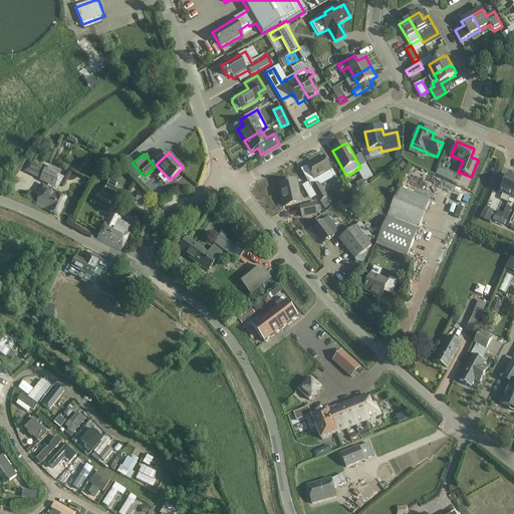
[(133,163),(127,157),(121,162),(138,180),(143,175),(133,163)]
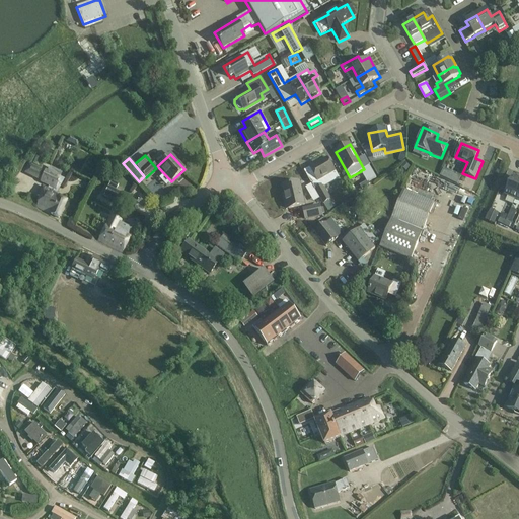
[(311,184),(314,190),(323,184),(325,189),(340,180),(327,158),(310,168),(317,180),(311,184)]
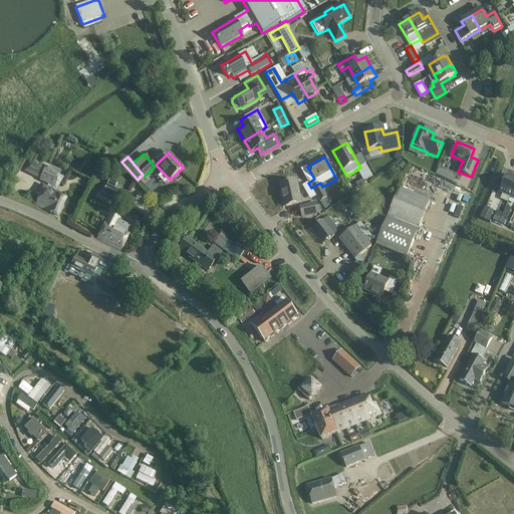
[(357,170),(364,181),(372,177),(365,164),(360,168),(357,169),(357,170)]
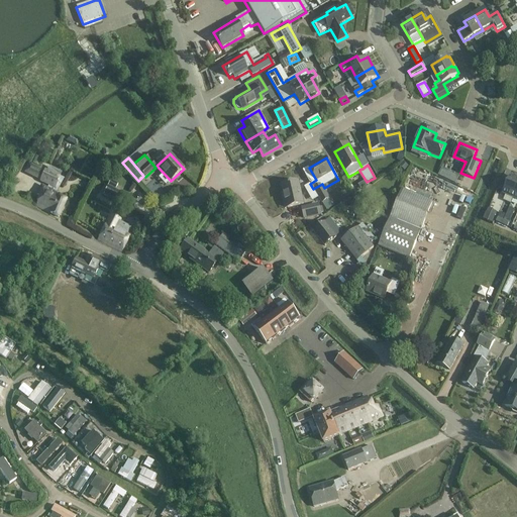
[(57,185),(61,187),(64,180),(59,177),(60,176),(45,170),(39,182),(55,189),(57,185)]
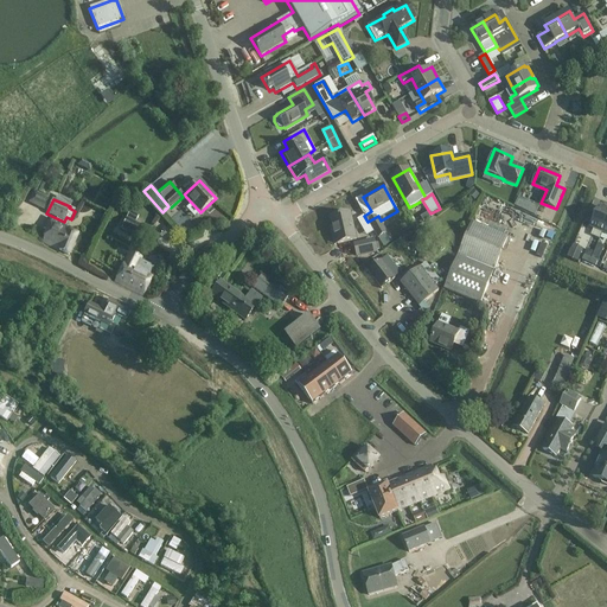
[(590,228),(601,232),(606,218),(606,210),(599,206),(590,228)]
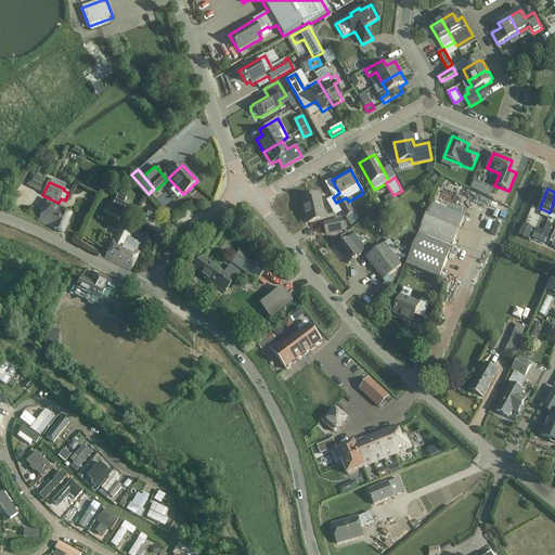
[(111,209),(132,221),(138,210),(125,203),(127,198),(119,194),(111,209)]
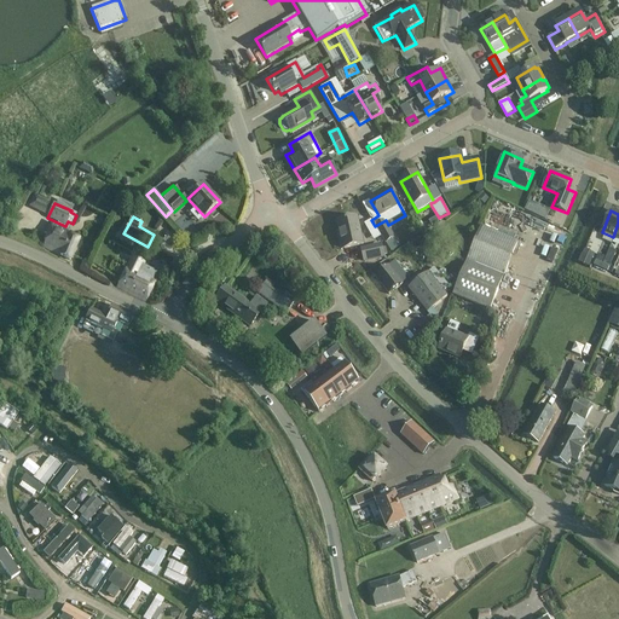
[(345,249),(363,244),(358,218),(339,223),(345,249)]
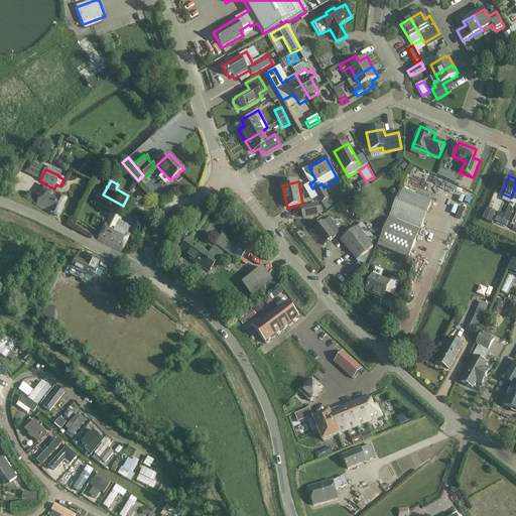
[(321,203),(326,210),(332,207),(329,200),(330,199),(324,187),(321,183),(312,188),(321,204),(321,203)]
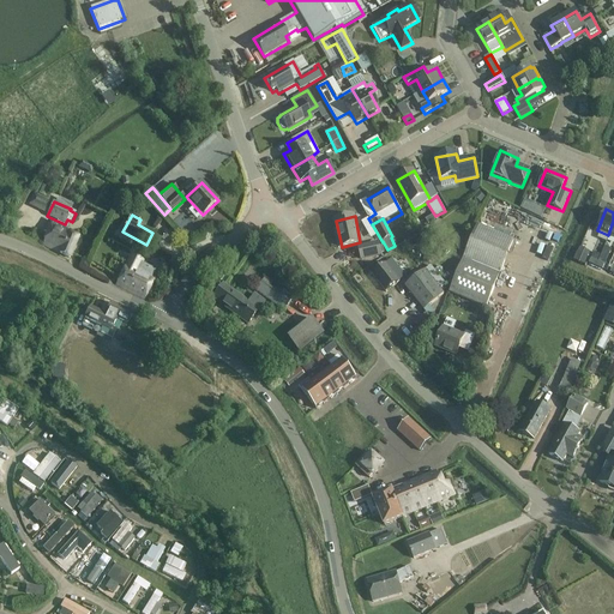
[(60,253),(70,258),(79,238),(70,233),(71,232),(68,230),(50,220),(49,220),(48,222),(42,232),(47,233),(44,239),(43,239),(44,240),(44,241),(42,246),(43,246),(59,254),(60,253)]
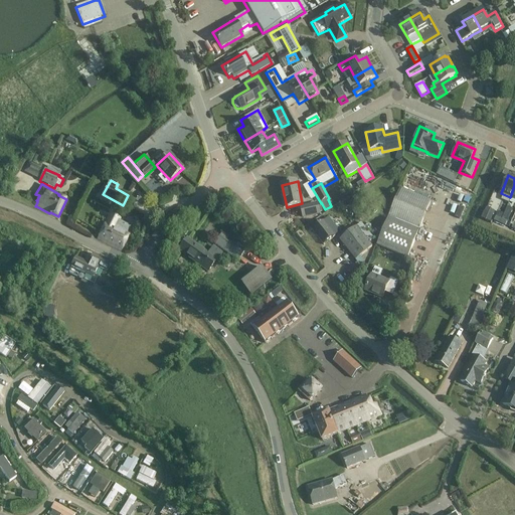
[(432,201),(400,188),(377,245),(407,259),(432,201)]
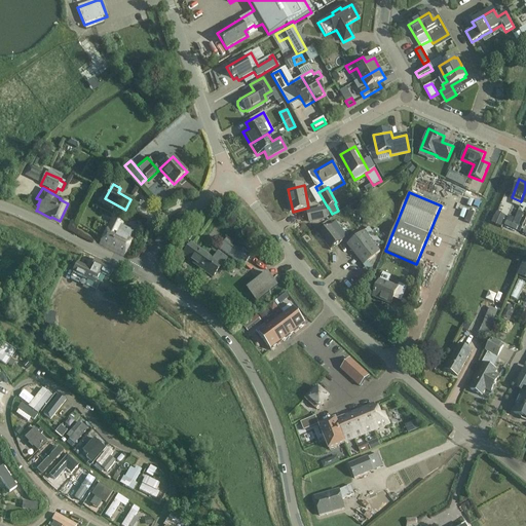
[(325,208),(306,212),(309,224),(328,220),(325,208)]
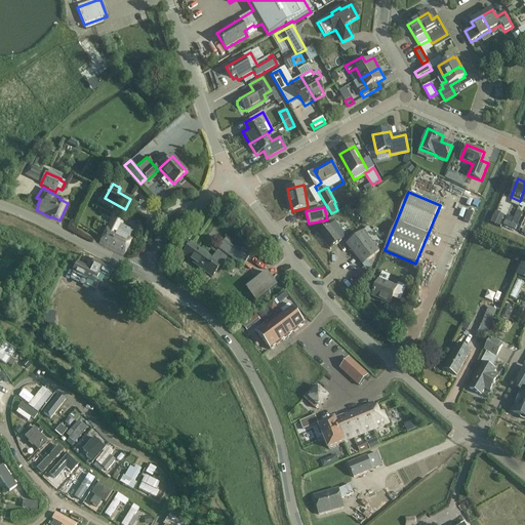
[(499,225),(505,214),(496,211),(491,221),(499,225)]
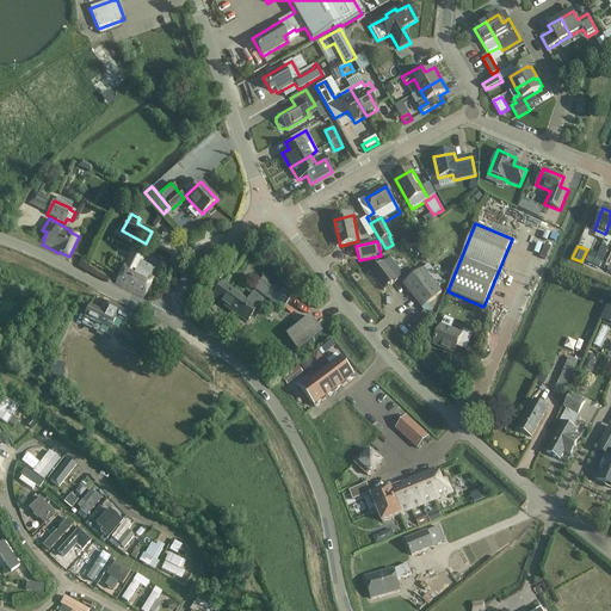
[(116,284),(143,297),(153,277),(135,267),(139,260),(130,255),(116,284)]
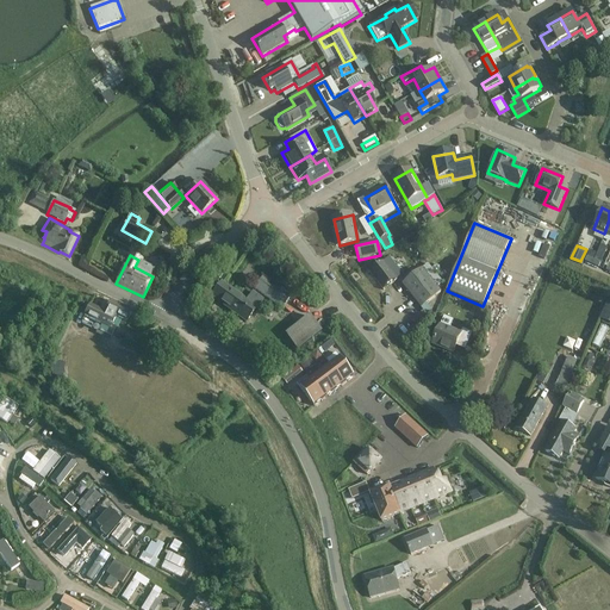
[(397,280),(383,262),(369,273),(384,291),(397,280)]
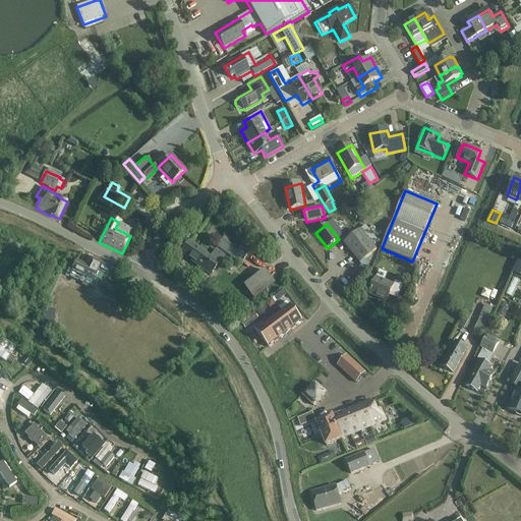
[(343,243),(360,264),(378,249),(373,245),(379,241),(372,235),(377,231),(372,226),(368,229),(365,226),(361,229),(343,243)]
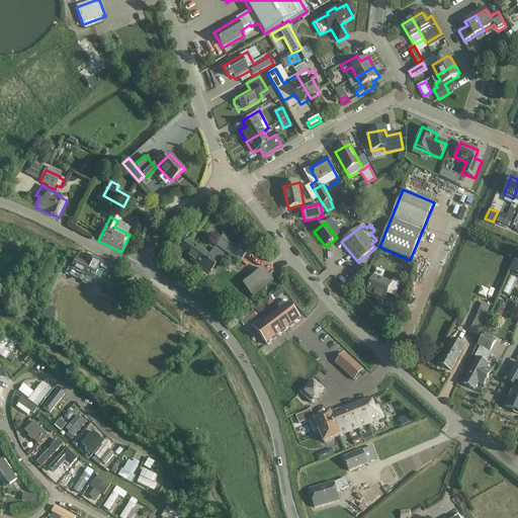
[(224,234),(216,246),(240,263),(248,252),(224,234)]
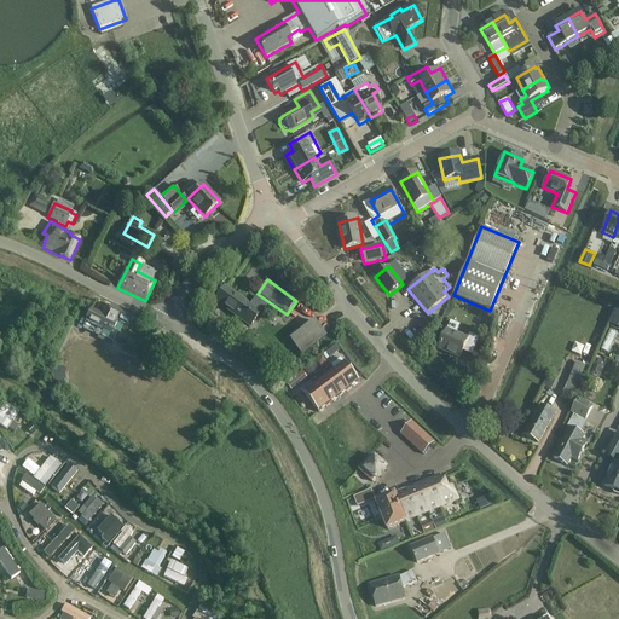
[(214,301),(249,328),(266,305),(256,298),(249,306),(224,288),(214,301)]
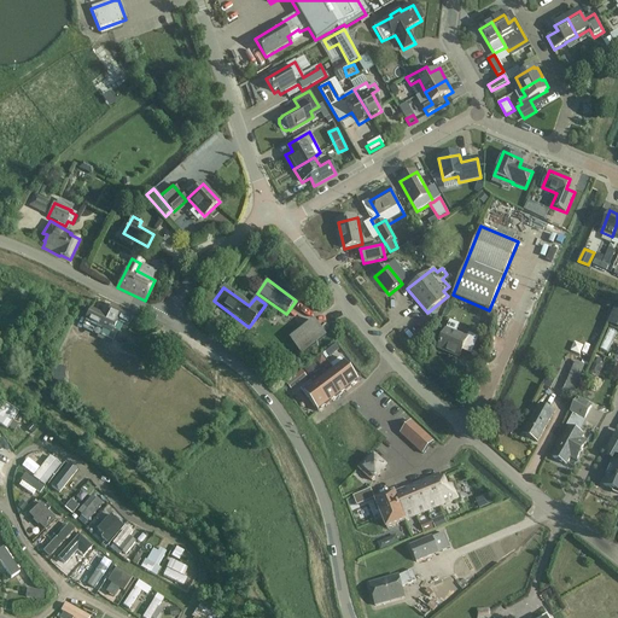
[(82,327),(98,334),(101,328),(111,333),(117,322),(126,326),(124,330),(127,331),(133,319),(120,312),(121,309),(112,305),(106,318),(91,310),(82,327)]
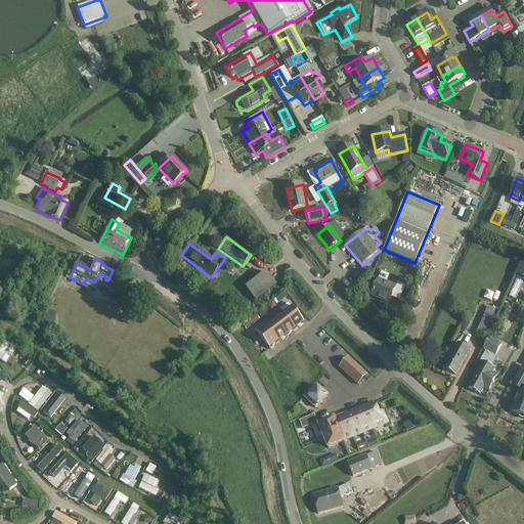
[(265,271),(244,288),(255,302),(276,286),(265,271)]
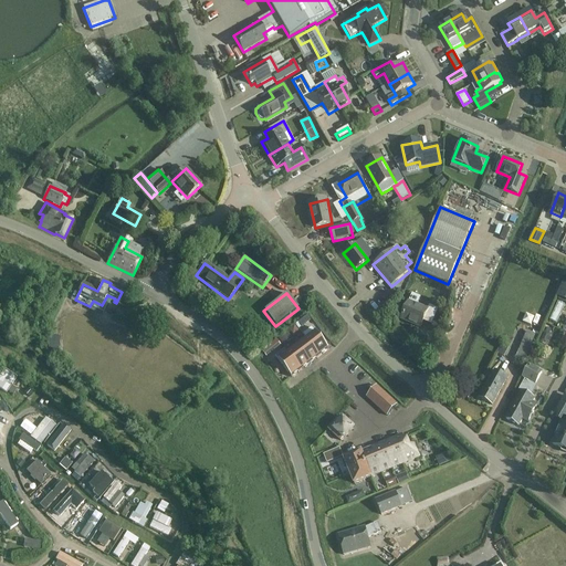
[(401,320),(421,328),(423,321),(431,325),(438,310),(429,305),(428,310),(409,302),(401,320)]
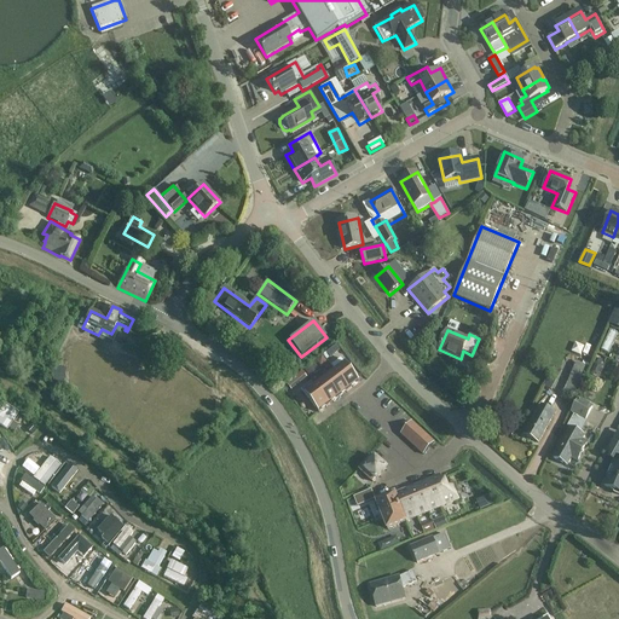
[(322,356),(317,360),(320,366),(327,362),(322,356)]
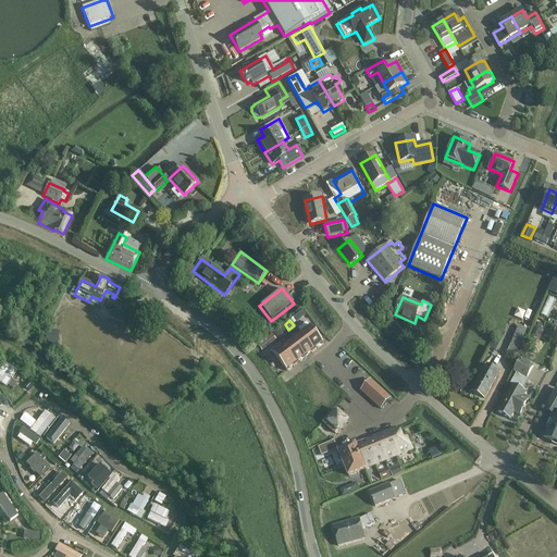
[(302,335),(314,351),(323,344),(307,323),(298,330),(301,335),(302,335)]
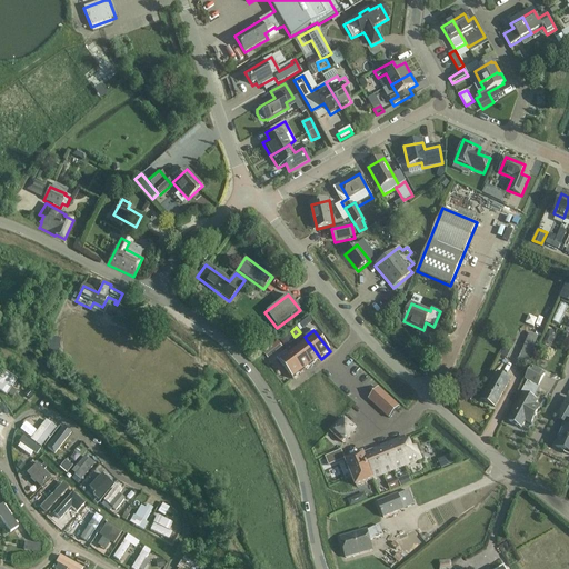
[(270,359),(293,340),(288,332),(263,352),(270,359)]
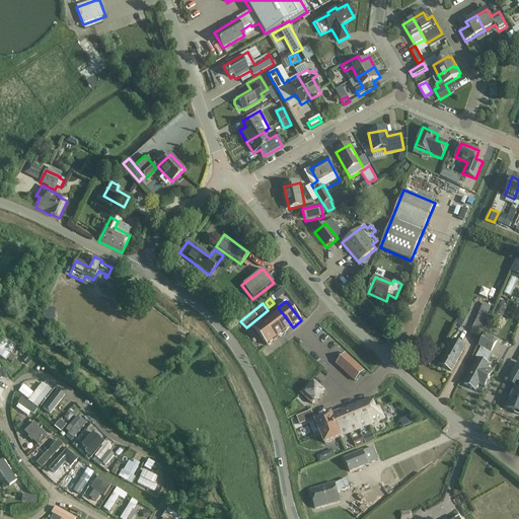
[(472,327),(482,331),(489,314),(490,315),(493,308),(483,303),(472,327)]
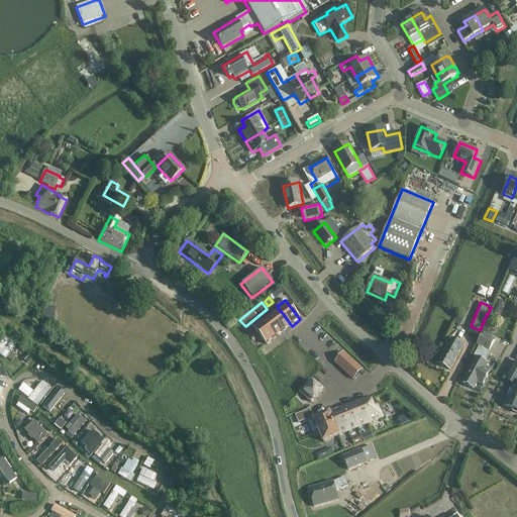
[(272,317),(283,332),(292,326),(281,311),(280,311),(272,317)]
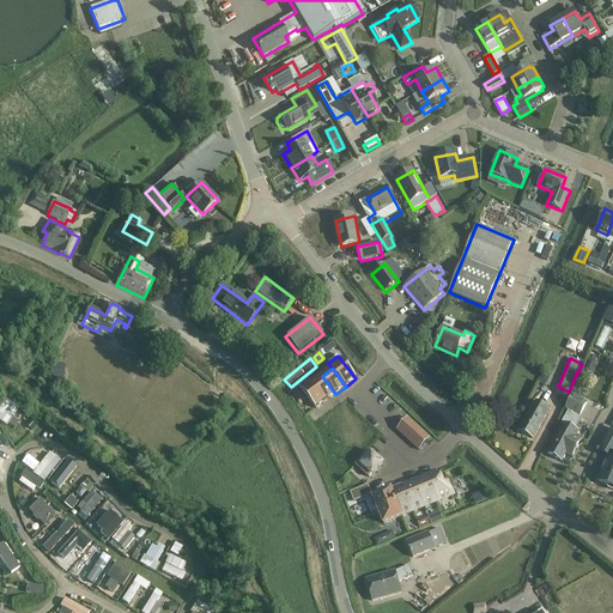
[(326,401),(335,394),(322,376),(313,383),(326,401)]
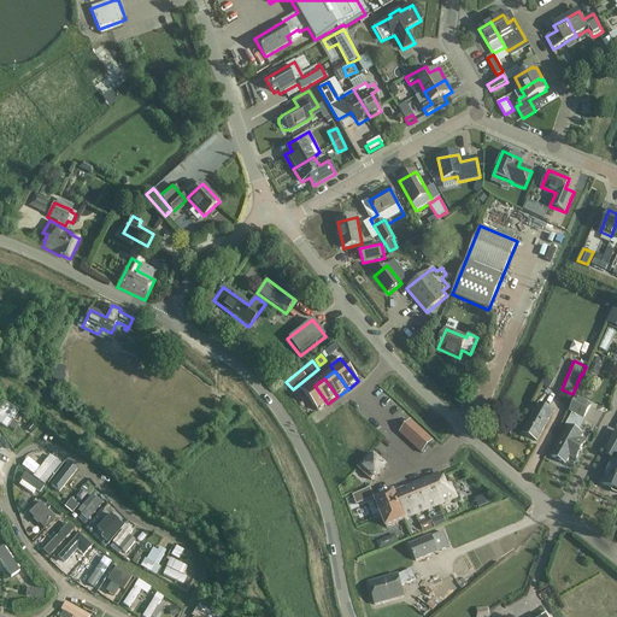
[(315,386),(311,381),(300,388),(304,394),(318,412),(328,404),(315,386)]
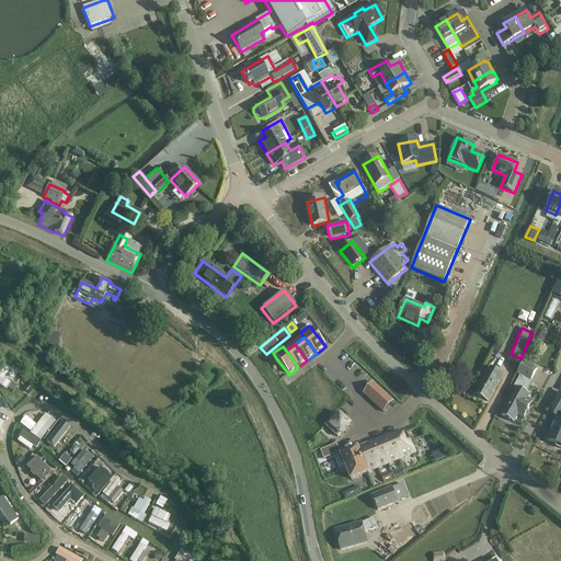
[(502,415),(514,422),(518,415),(523,419),(533,402),(527,399),(529,395),(526,393),(533,382),(530,381),(538,369),(524,362),(517,375),(519,376),(514,387),(516,388),(502,415)]
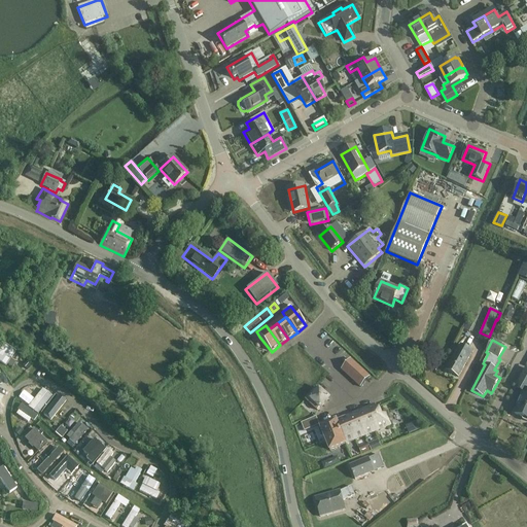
[(0,361),(8,366),(18,348),(3,341),(0,347),(0,361)]
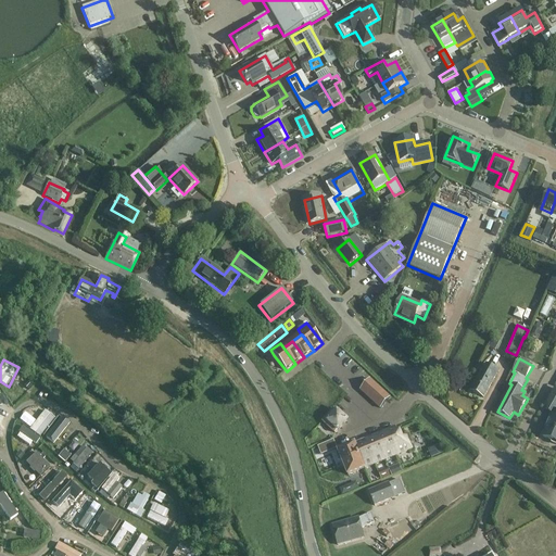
[(485,364),(471,391),(483,399),(498,371),(485,364)]
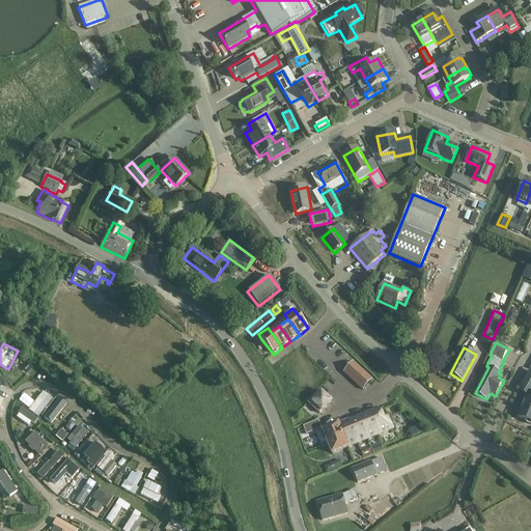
[(358,367),(356,369),(354,371),(358,376),(363,371),(358,367)]
